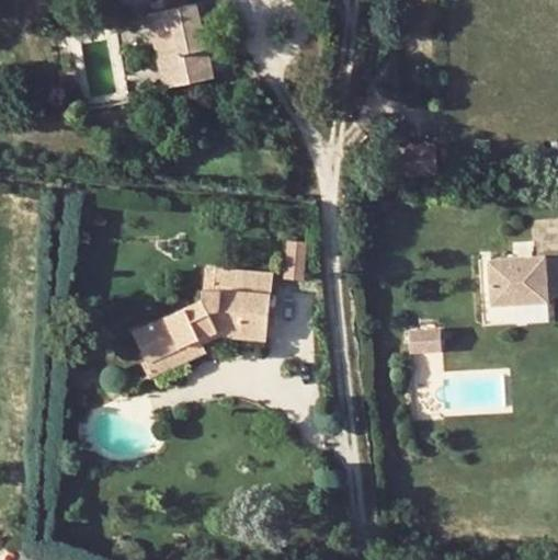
[(160,0),(162,7),(145,11),(161,87),(213,75),(195,0),(188,1),(186,0),(160,0)]
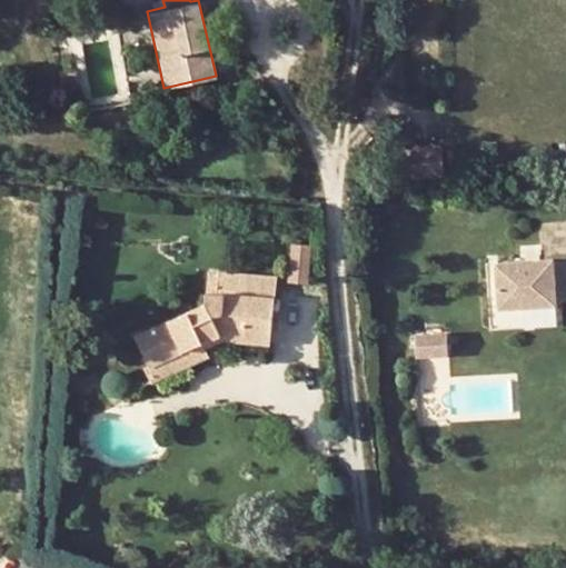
[(75,66),(57,69),(61,89),(78,86),(75,66)]
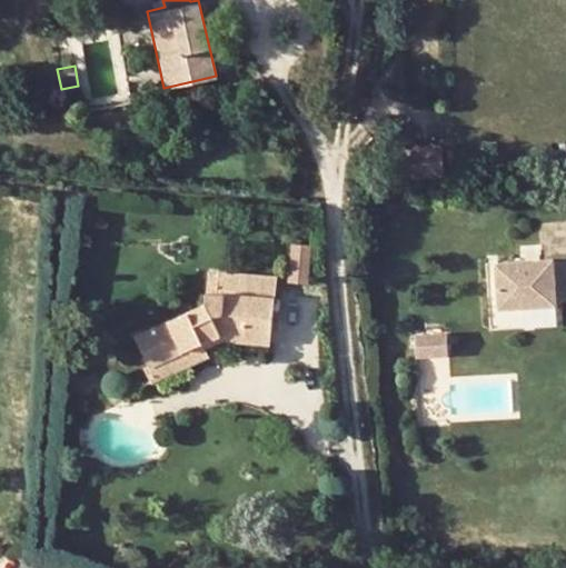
[(436,150),(407,155),(410,176),(438,172),(436,150)]
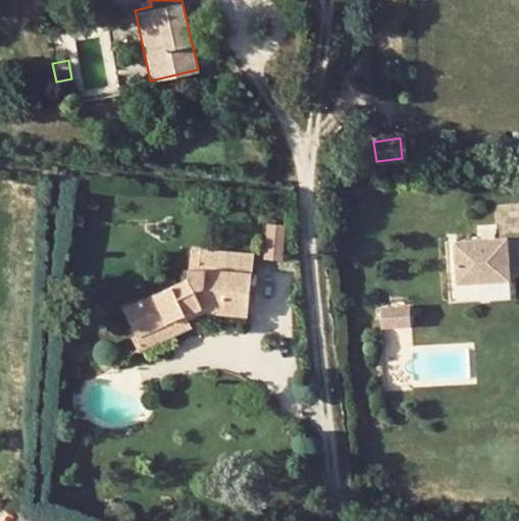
[(518,271),(518,245),(518,231),(454,236),(456,275),(518,271)]
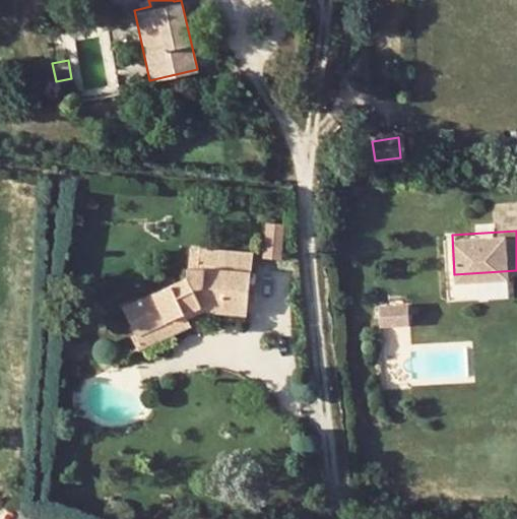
[(185,282),(127,306),(140,337),(195,316),(194,313),(207,312),(248,315),(252,252),(202,249),(200,267),(194,267),(186,267),(185,282)]
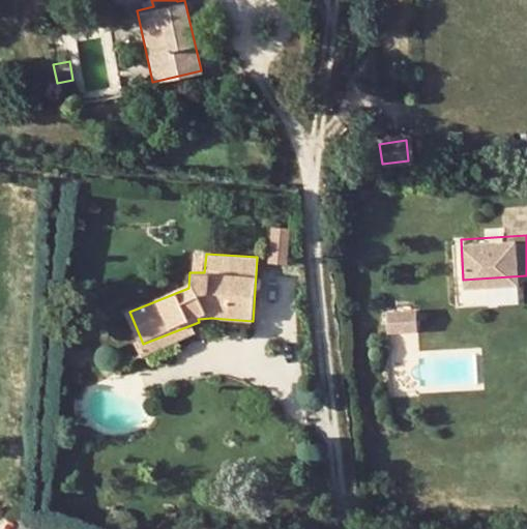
[(192,254),(189,272),(198,272),(200,255),(192,254)]
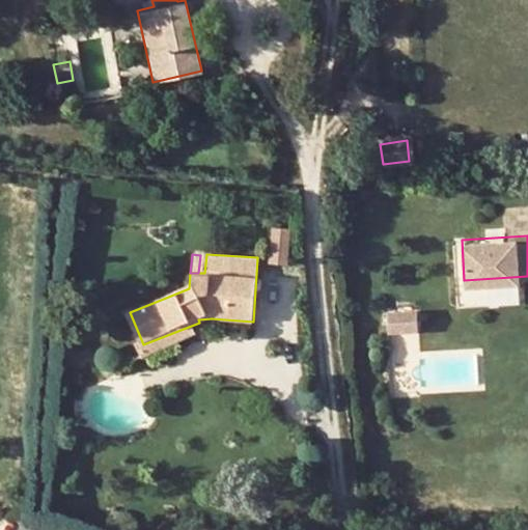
[(415,308),(385,310),(386,331),(416,328),(415,308)]
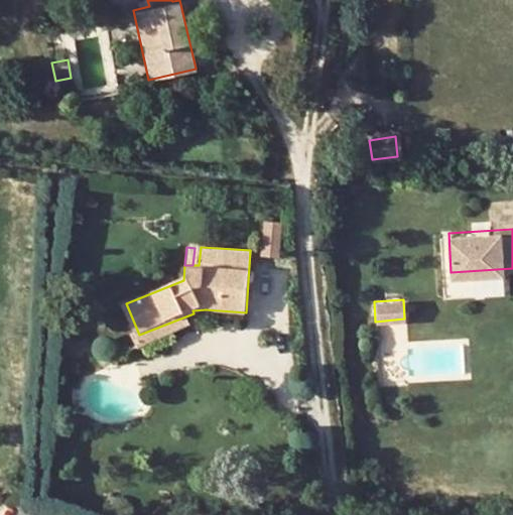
[(144,346),(197,326),(194,313),(139,335),(144,346)]
